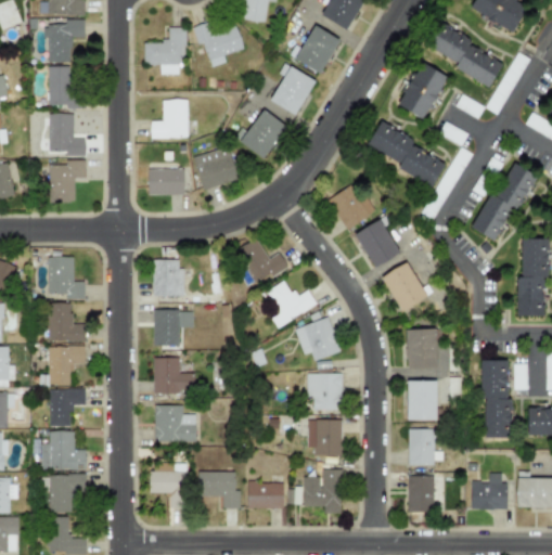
[(85,14),(85,0),(49,0),(49,3),(40,3),(40,14),(85,14)]
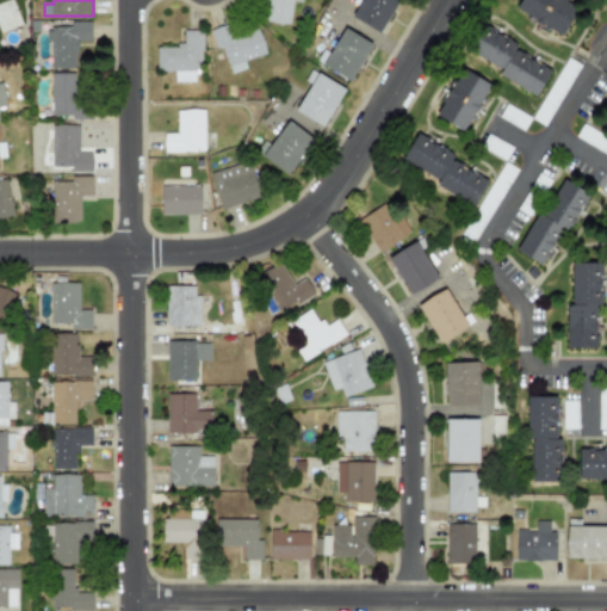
[(267,0),(266,23),(292,24),(295,0),(304,1),(304,0),(267,0)]
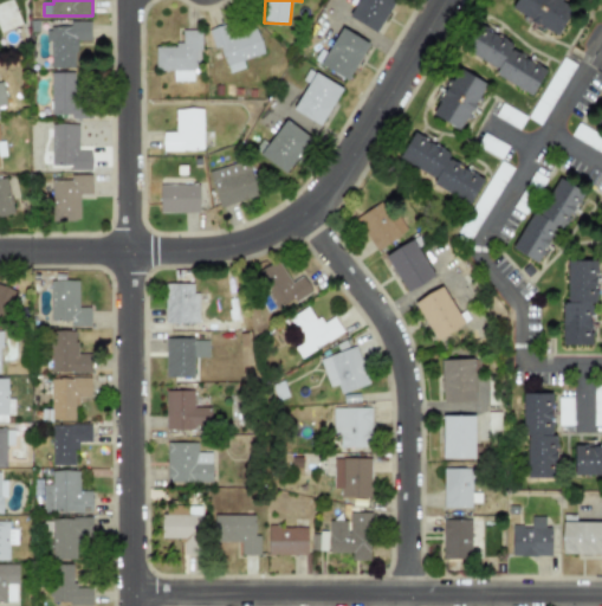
[(379,33),(399,0),(360,0),(350,17),(379,33)]
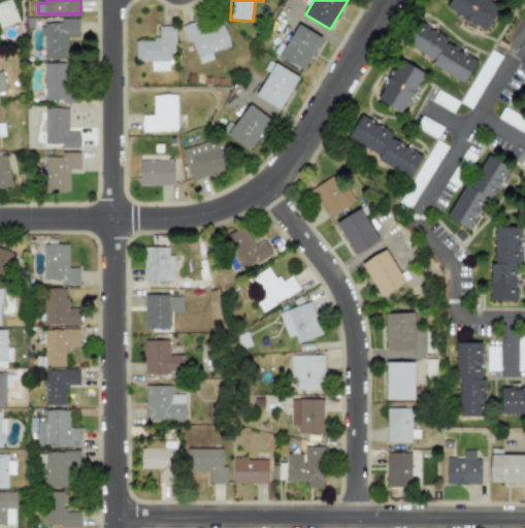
[(453,6),(456,0),(499,0),(507,5),(492,30),(453,6)]
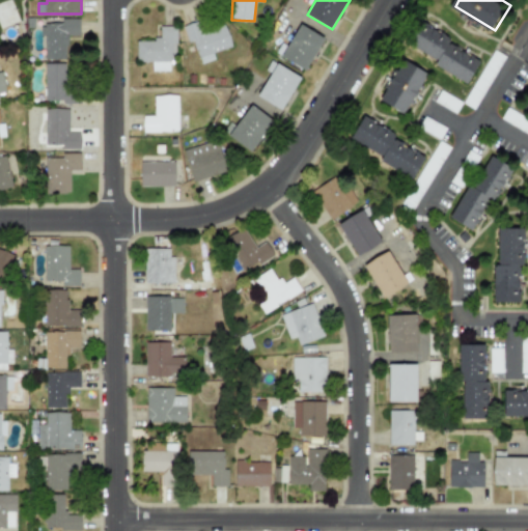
[(412,40),(426,17),(457,36),(454,40),(484,59),(470,82),(441,64),(443,60),(412,40)]
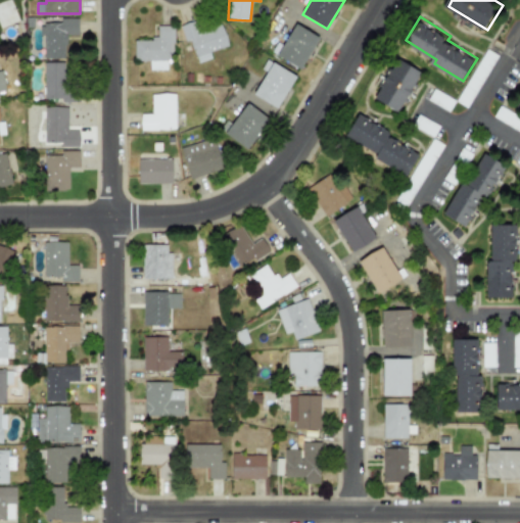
[(65,58),(65,36),(80,36),(80,17),(62,17),(62,24),(41,24),(41,36),(46,36),(46,58),(65,58)]
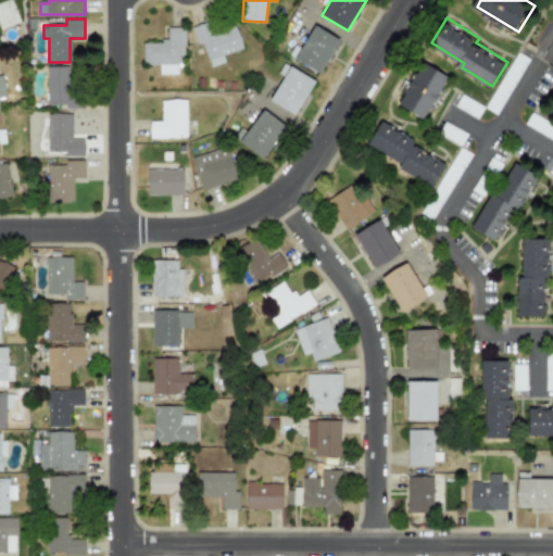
[(243,50),(238,24),(214,30),(212,22),(193,26),(198,45),(205,42),(211,66),(227,63),(225,54),(243,50)]
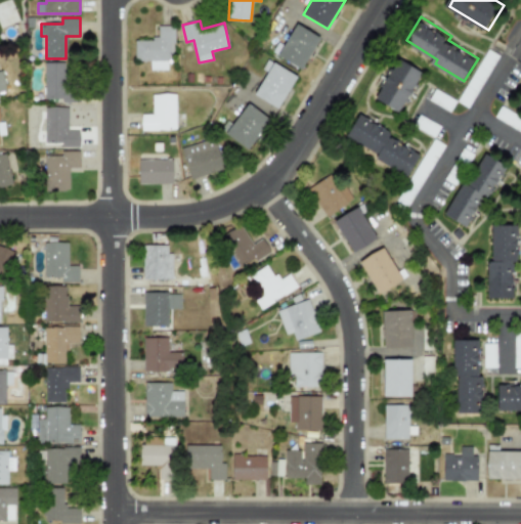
[(302,70),(321,38),(298,24),(285,45),(279,42),(273,52),(302,70)]
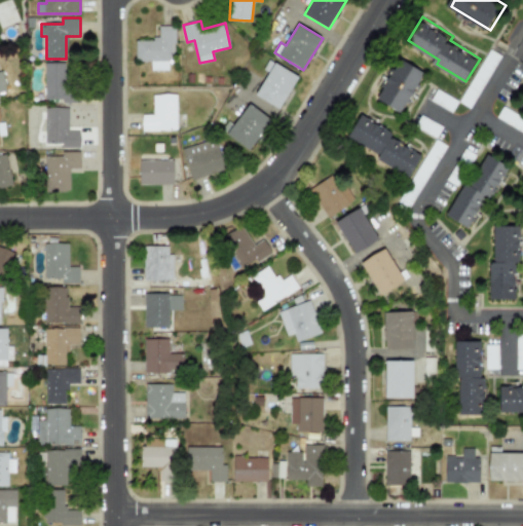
[(152,70),(173,70),(174,26),(160,26),(160,40),(137,39),(137,61),(152,61),(152,70)]
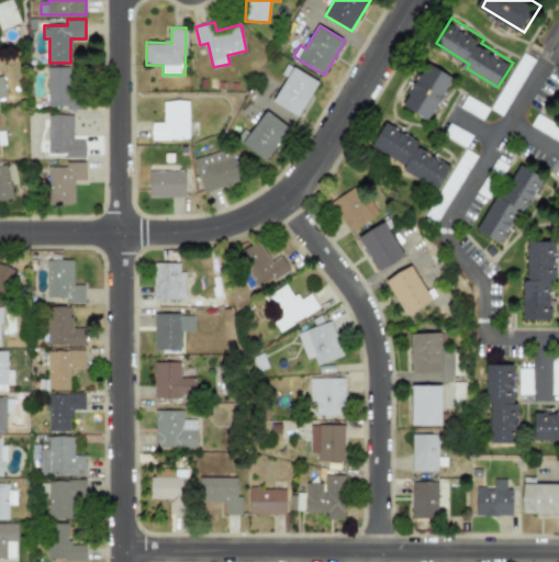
[(536,60),(524,53),(491,109),(503,115),(536,60)]
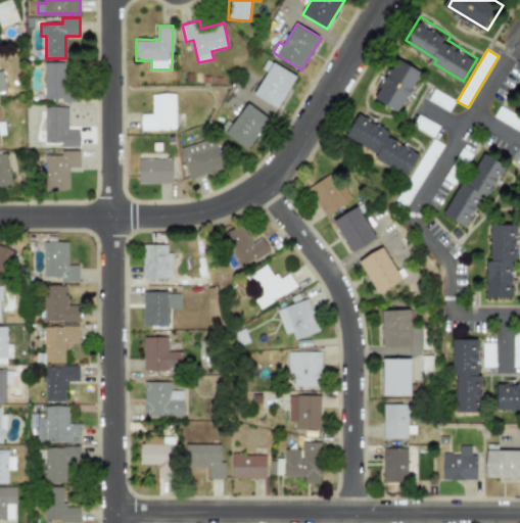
[(380,99),(407,56),(427,68),(400,111),(380,99)]
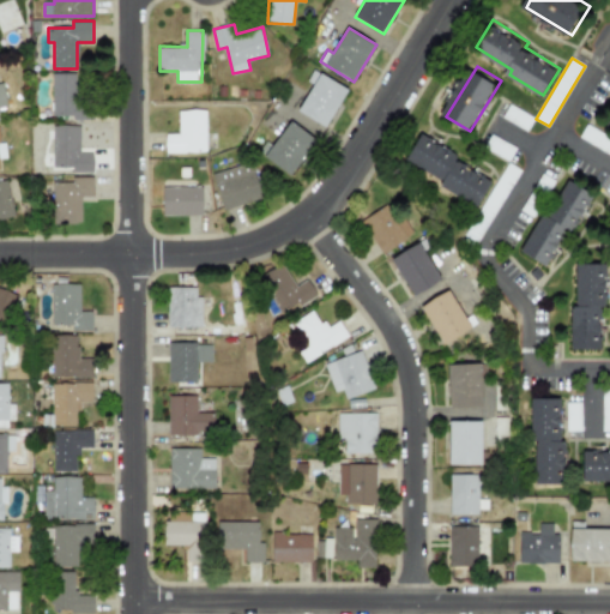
[(327,128),(350,90),(322,73),(321,74),(315,71),(308,82),(314,84),(299,110),(327,128)]
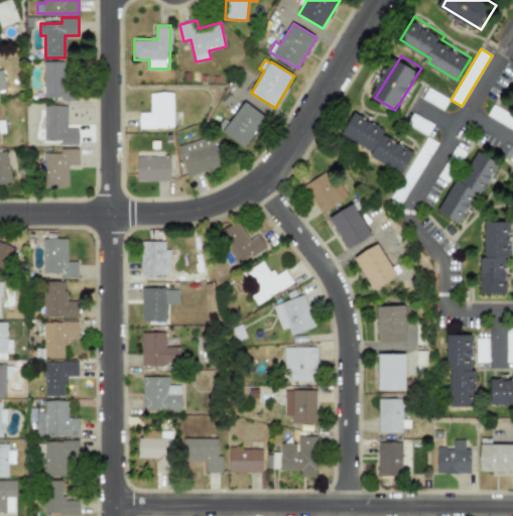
[(61,101),(77,101),(77,84),(68,84),(69,61),(45,61),(44,98),(61,98),(61,101)]
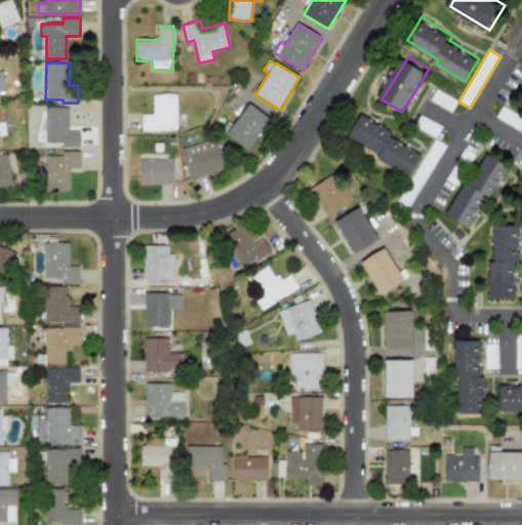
[(0,96),(8,95),(3,71),(0,71),(0,96)]
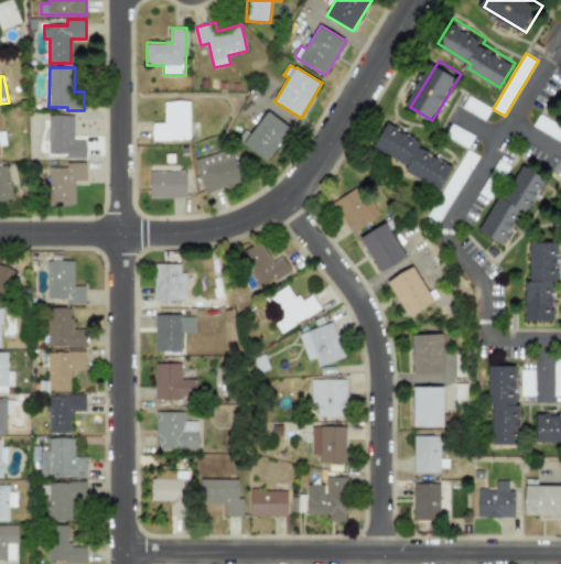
[(463,108),(486,120),(493,108),(470,96),(463,108)]
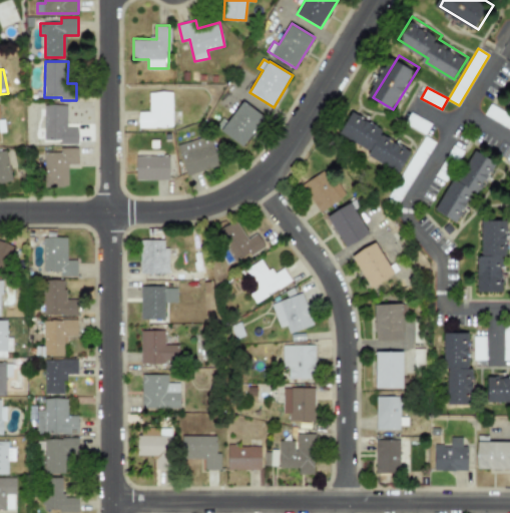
[(173,127),(173,91),(150,92),(150,111),(139,112),(139,128),(173,127)]
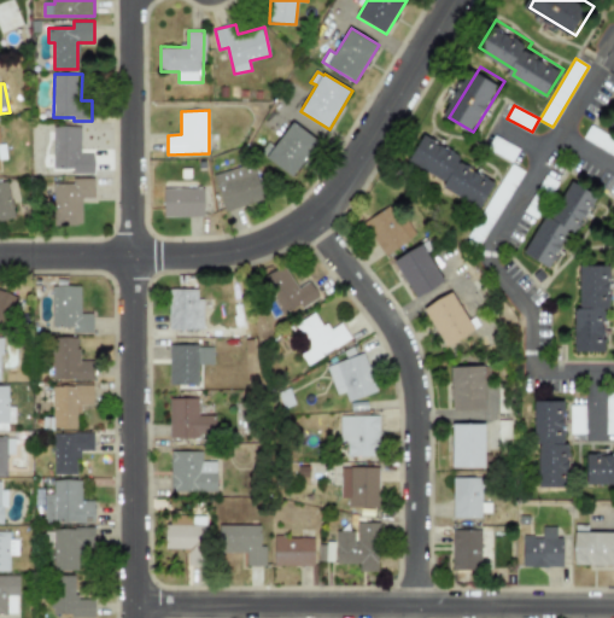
[(293,178),(320,143),(294,122),(267,157),(293,178)]
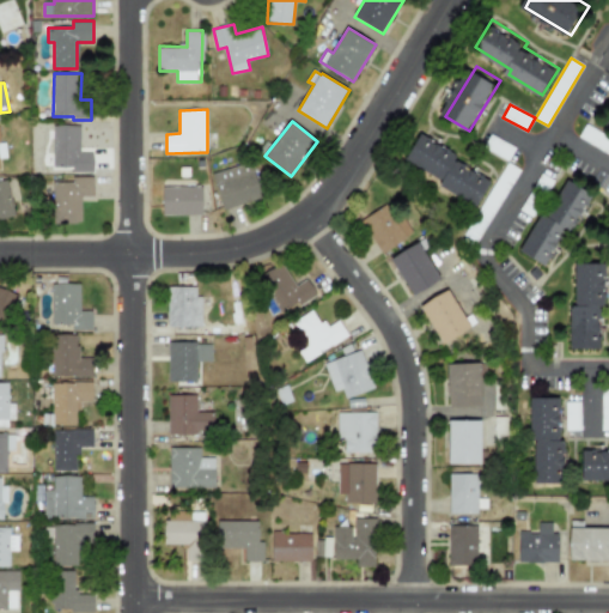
[(95,170),(95,153),(81,152),(81,126),(54,125),(53,170),(95,170)]
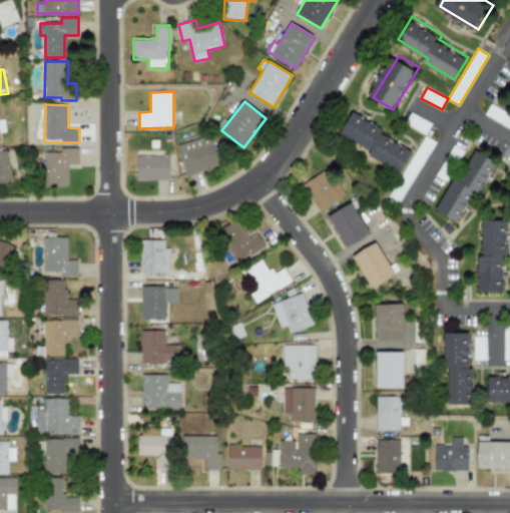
[(509,116),(491,105),(485,113),(509,128),(509,116)]
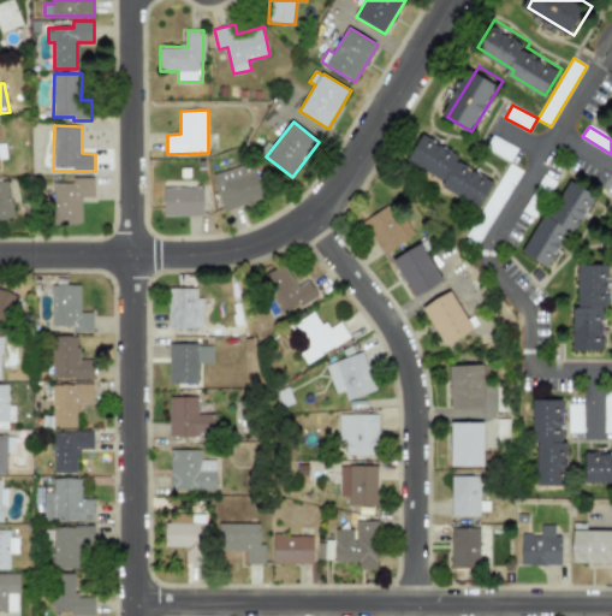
[(413,160),(429,131),(467,154),(463,159),(498,181),(481,207),(447,187),(450,182),(413,160)]
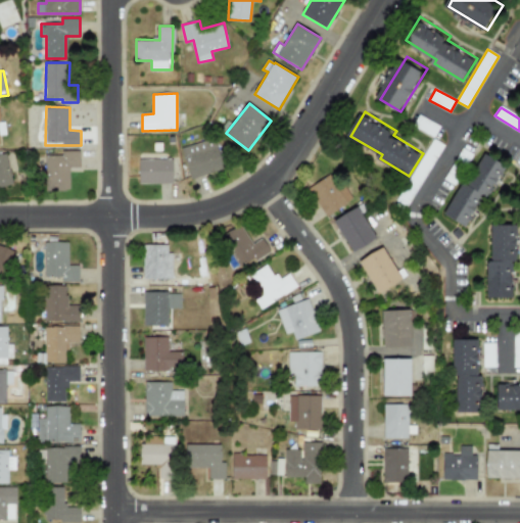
[(414,128),(436,136),(440,124),(418,115),(414,128)]
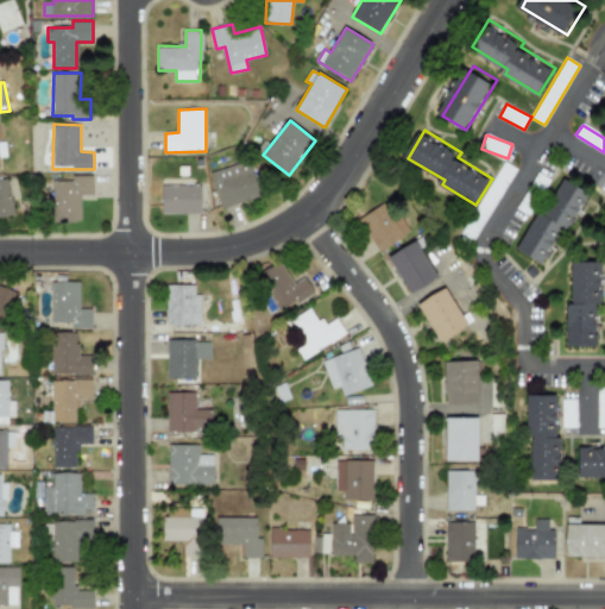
[(212,173),(244,161),(257,196),(225,208),(212,173)]
